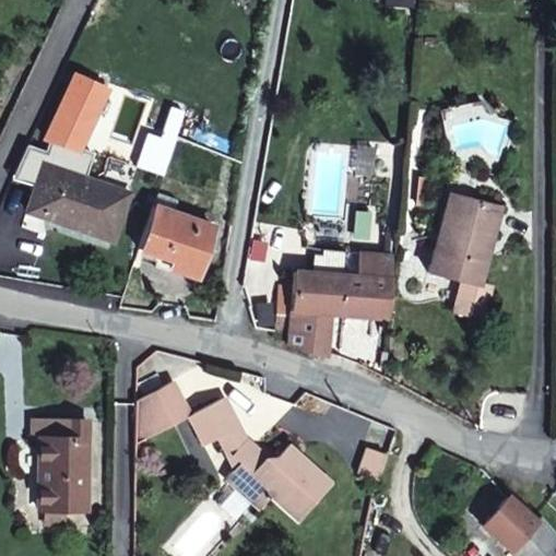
[(83,182),(38,170),(27,211),(70,223),(83,182)]
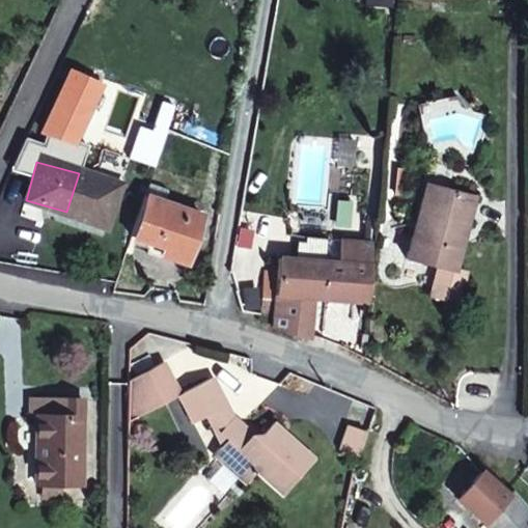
[(108,227),(120,186),(79,173),(66,212),(70,213),(68,216),(108,227)]
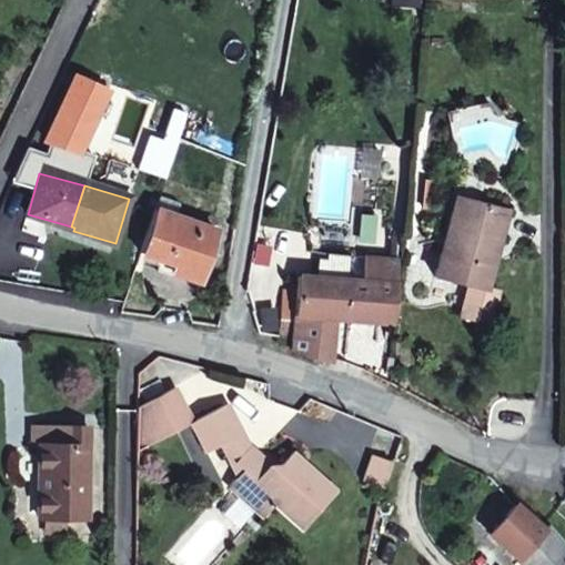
[(447,200),(439,240),(447,241),(457,202),(447,200)]
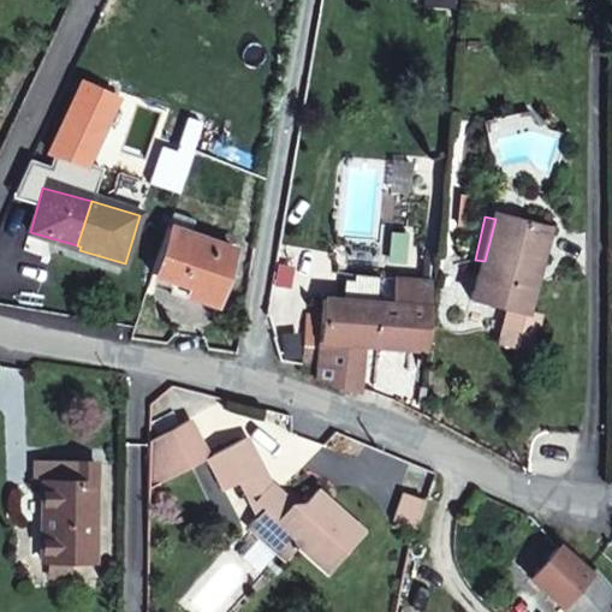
[(544,230),(495,219),(485,261),(475,260),(465,301),(503,309),(495,343),(532,350),(541,310),(526,307),(544,230)]
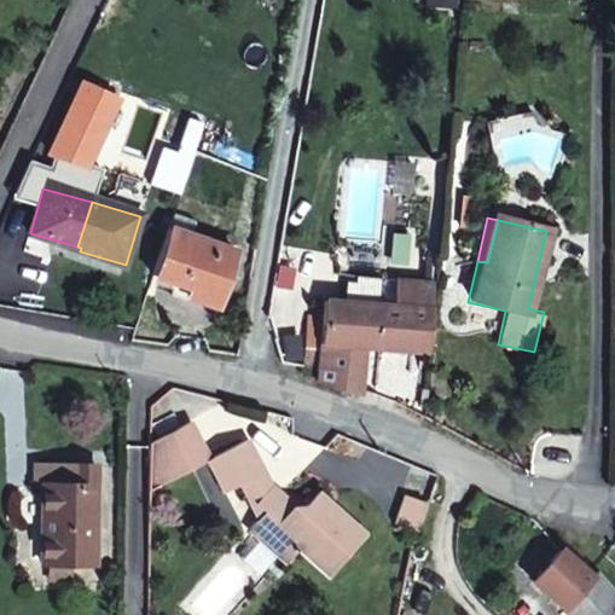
[(189,295),(215,305),(235,247),(173,227),(172,230),(170,231),(168,231),(167,230),(156,273),(191,286),(189,295)]
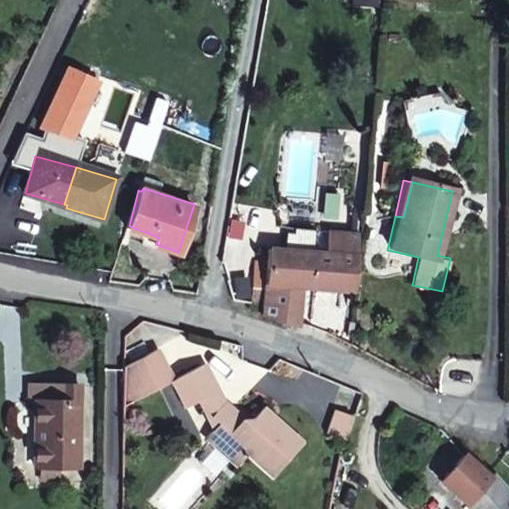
[(268,226),(266,254),(320,258),(323,229),(268,226)]
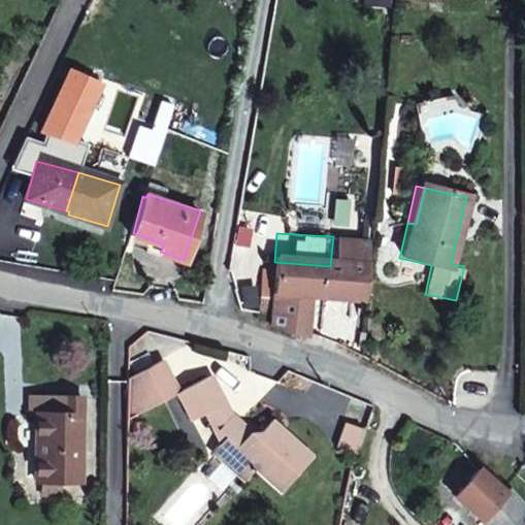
[(330,266),(274,262),(274,268),(262,267),(260,312),(271,314),(270,326),(303,335),(309,294),(365,297),(370,238),(333,236),(330,266)]
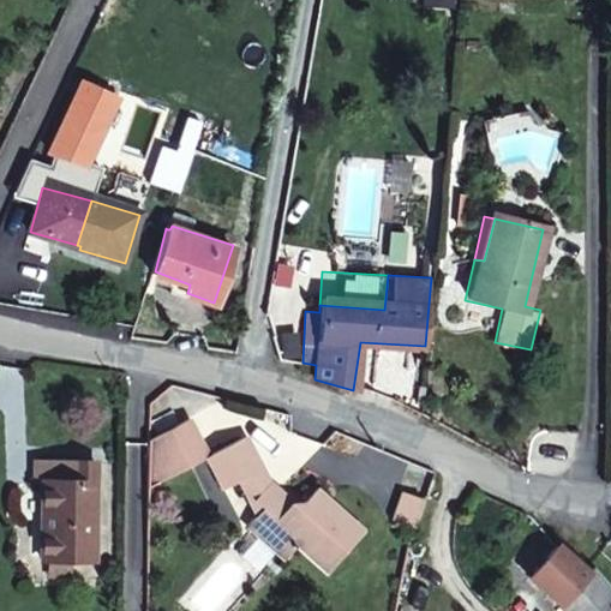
[(149,443),(149,490),(210,454),(190,419),(149,443)]
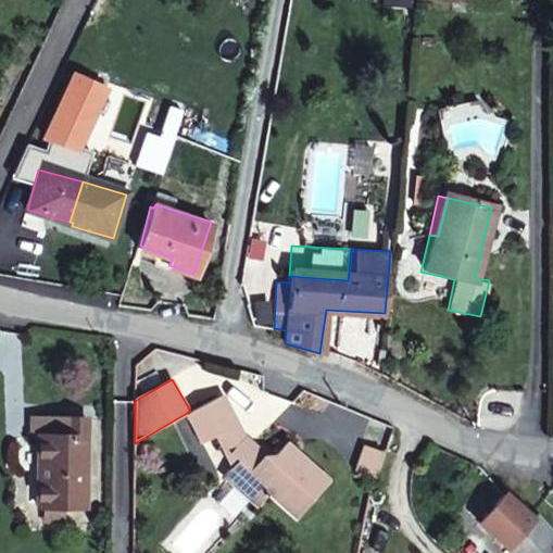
[(218,431),(237,420),(239,418),(223,392),(190,411),(205,439),(218,431)]
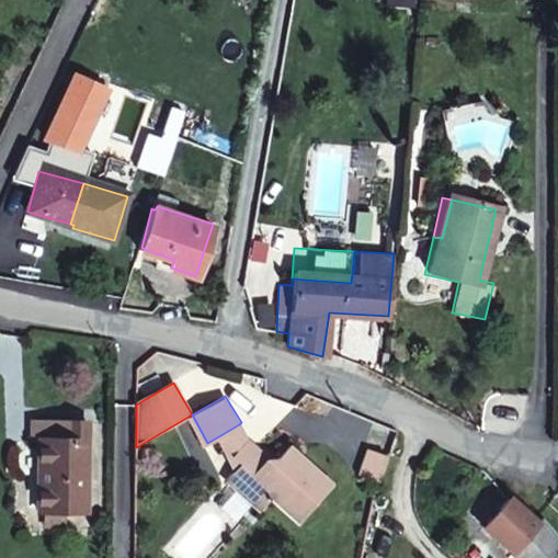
[(239,424),(220,435),(235,448),(249,439),(239,424)]
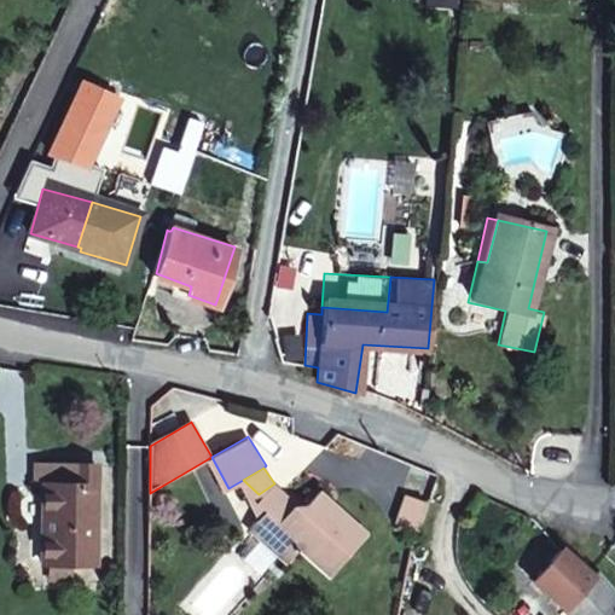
[(45,574),(98,574),(100,475),(39,474),(39,493),(46,493),(45,574)]
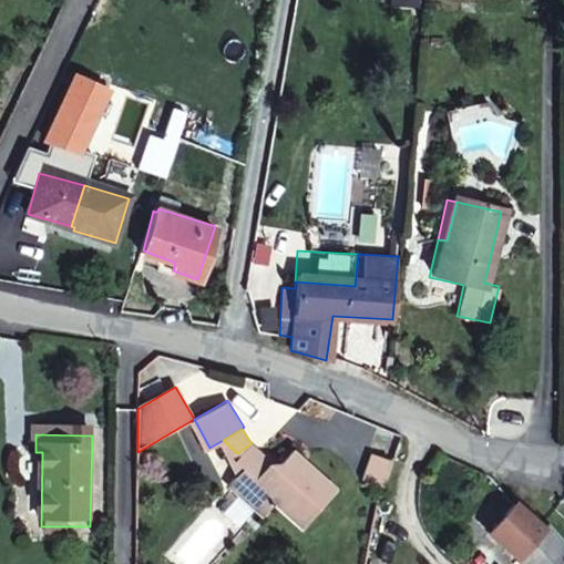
[(278,473),(267,472),(267,467),(252,443),(237,453),(246,462),(234,479),(269,510),(279,498),(307,522),(337,488),(295,449),(279,467),(278,473)]
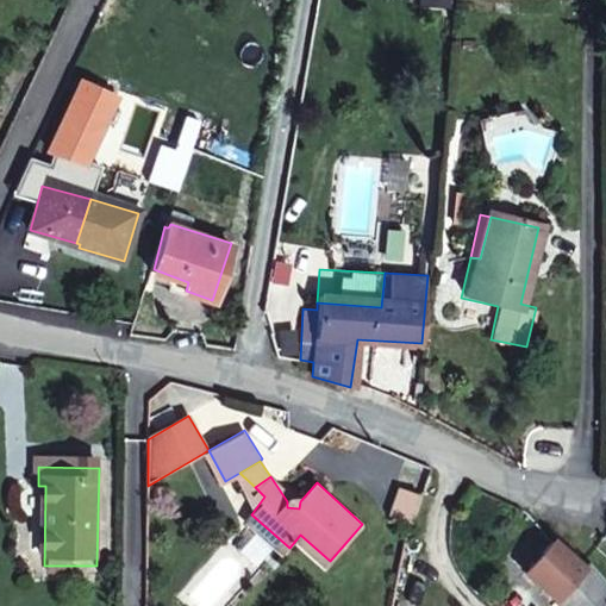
[(413,528),(422,499),(403,493),(393,522),(413,528)]
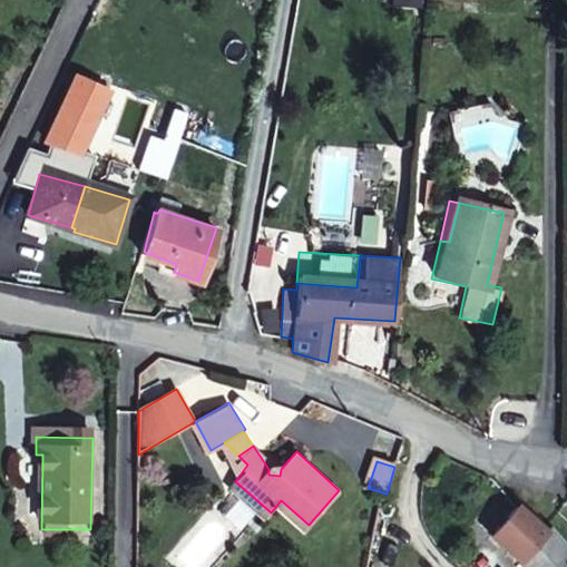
[(566,566),(566,547),(546,521),(541,525),(515,504),(487,535),(524,566),(566,566)]
